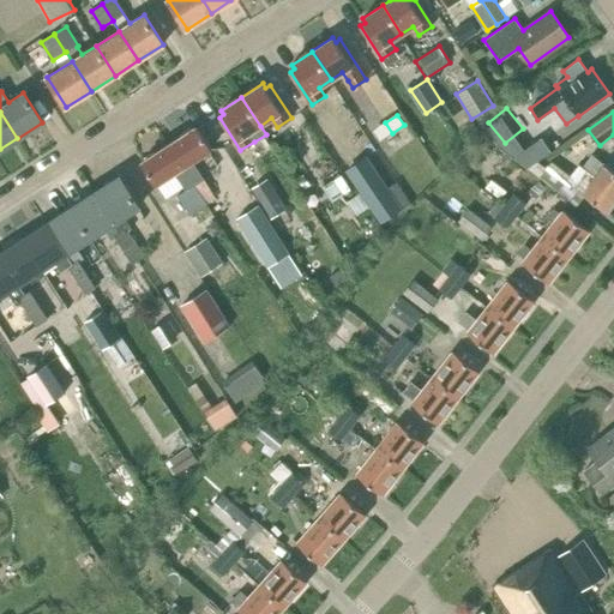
[(168,144),(194,184),(202,196),(210,188),(203,179),(192,161),(211,149),(197,126),(168,144)]
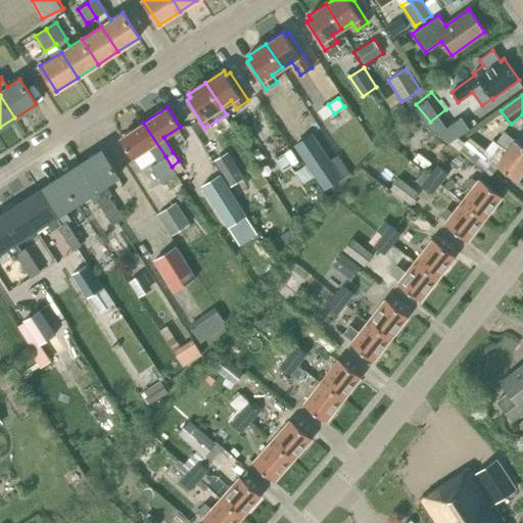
[(458,138),(470,130),(461,117),(446,128),(437,135),(448,144),(458,138)]
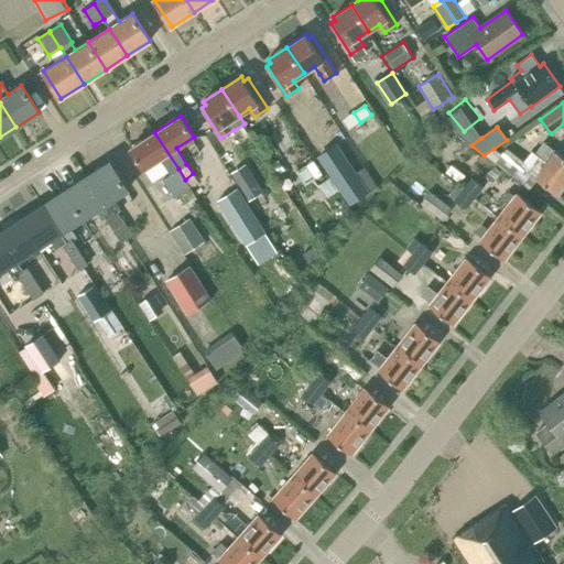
[(185,180),(179,169),(154,132),(130,149),(143,170),(160,158),(171,174),(163,180),(175,197),(191,187),(185,180)]
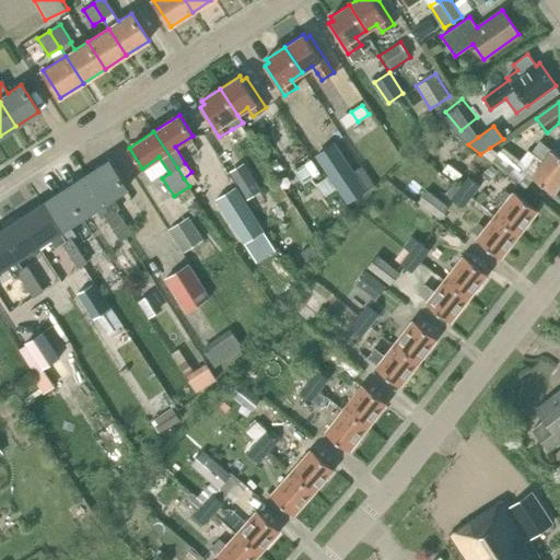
[(559,155),(540,141),(532,152),(528,150),(521,161),(517,164),(532,175),(534,177),(552,191),(559,182),(559,155)]
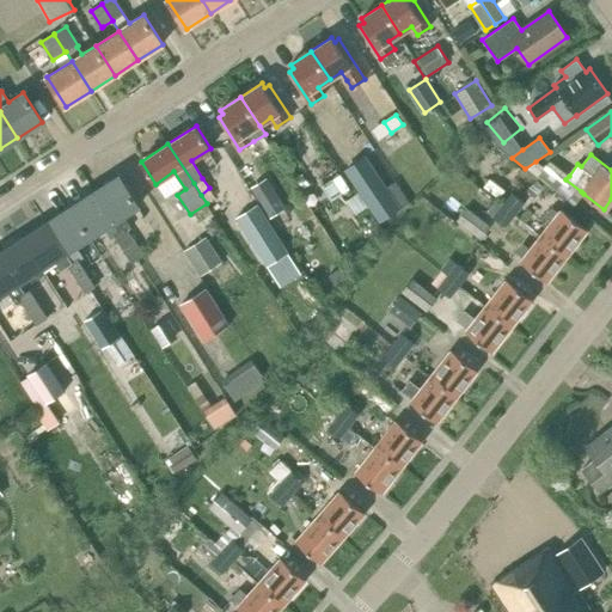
[(344,170),(380,222),(410,202),(396,182),(387,188),(366,155),(344,170)]
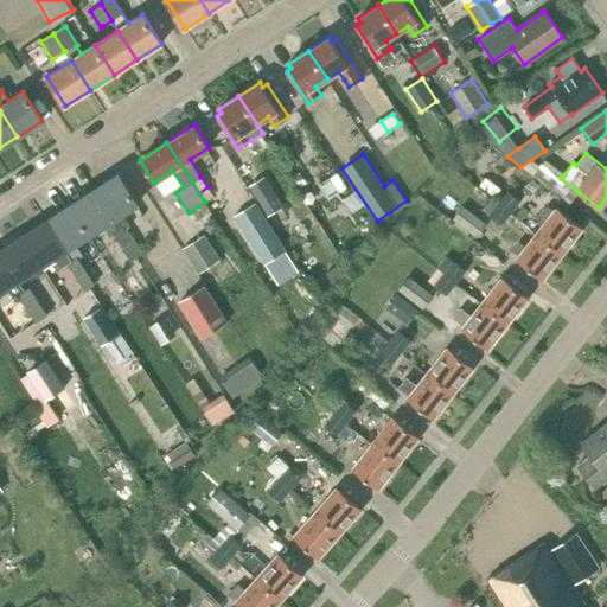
[(579,192),(576,190),(561,178),(564,174),(545,160),(534,177),(570,204),(579,192)]
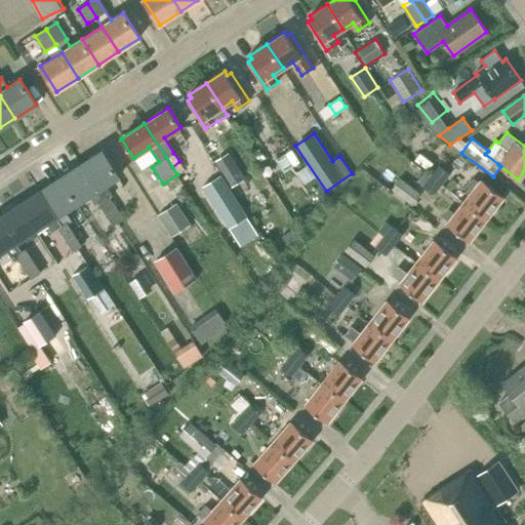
[(81,164),(97,190),(103,199),(98,202),(99,202),(107,213),(115,208),(108,198),(112,195),(106,186),(118,176),(102,151),(81,164)]
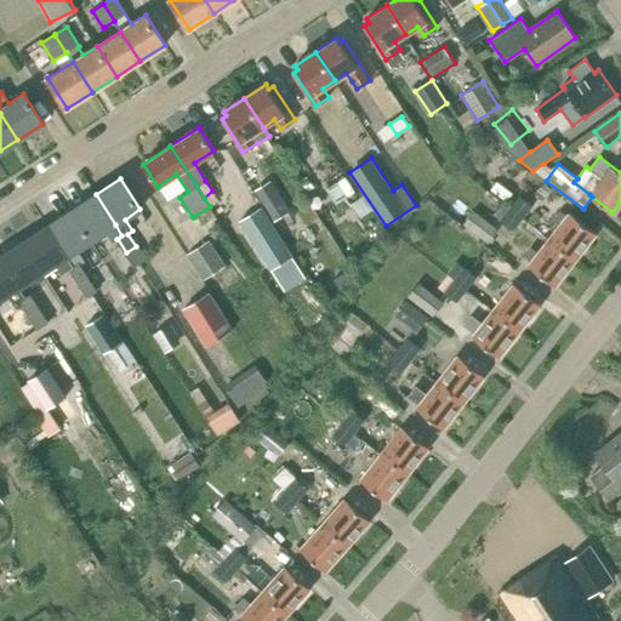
[(271,180),(255,191),(263,204),(274,222),(291,212),(271,180)]
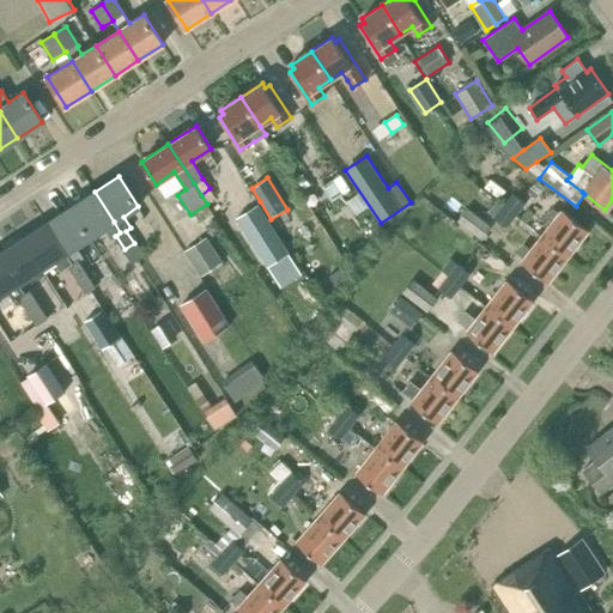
[(120,232),(114,222),(95,192),(71,207),(91,238),(104,229),(111,240),(116,236),(115,236),(120,232)]
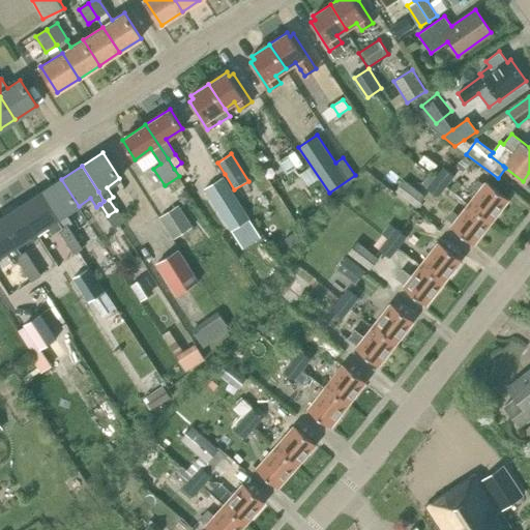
[(445,185),(454,175),(443,167),(435,177),(445,185)]
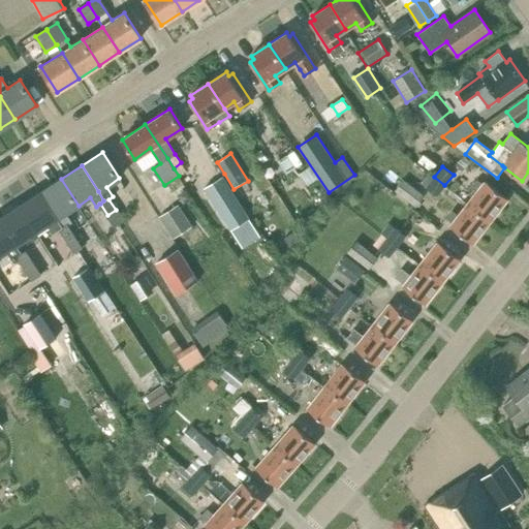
[(210,183),(205,186),(223,215),(232,229),(244,247),(262,236),(251,218),(234,189),(224,174),(210,183)]
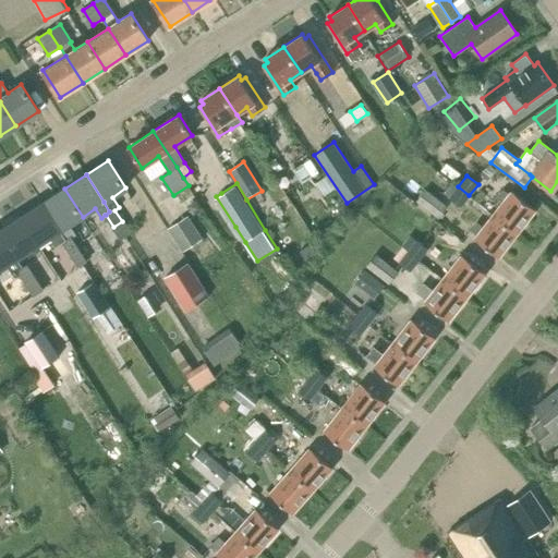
[(460,207),(469,195),(458,186),(449,198),(460,207)]
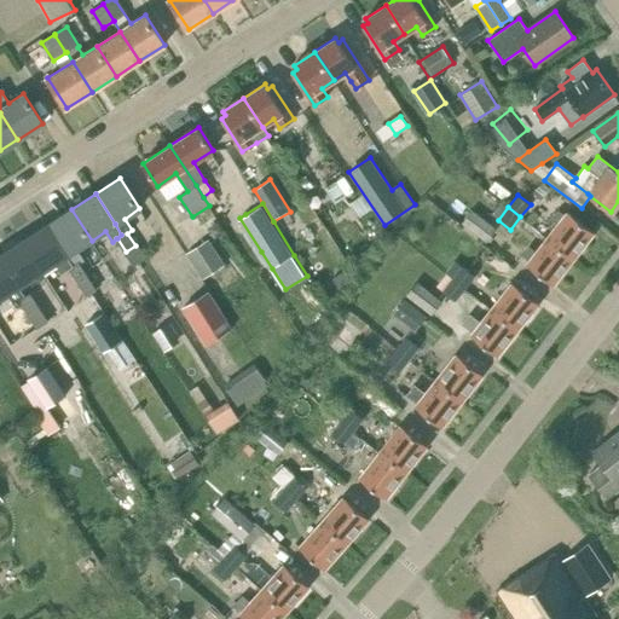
[(73,266),(79,262),(79,264),(84,260),(77,250),(92,241),(71,209),(47,225),(65,253),(73,266)]
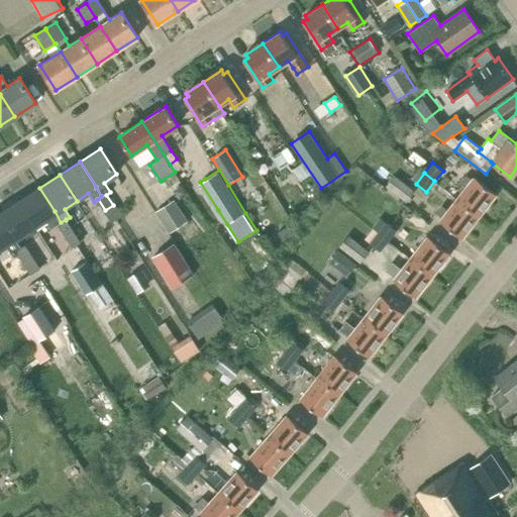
[(414,191),(394,176),(387,186),(406,201),(414,191)]
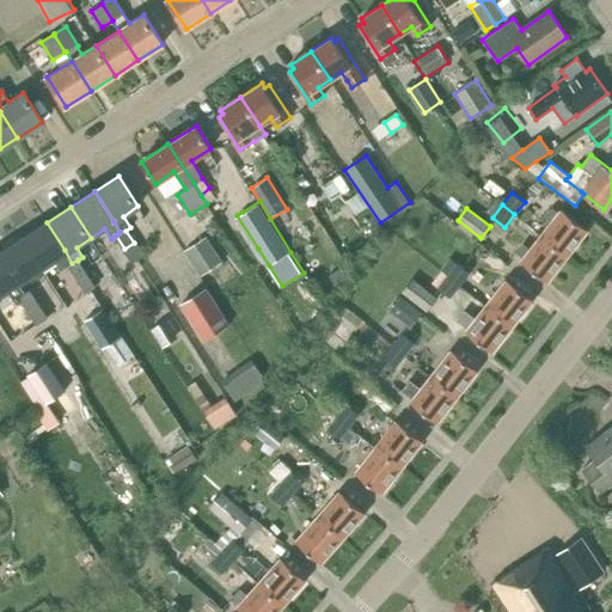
[(587,231),(561,209),(558,213),(551,208),(545,216),(551,222),(540,236),(567,256),(587,231)]
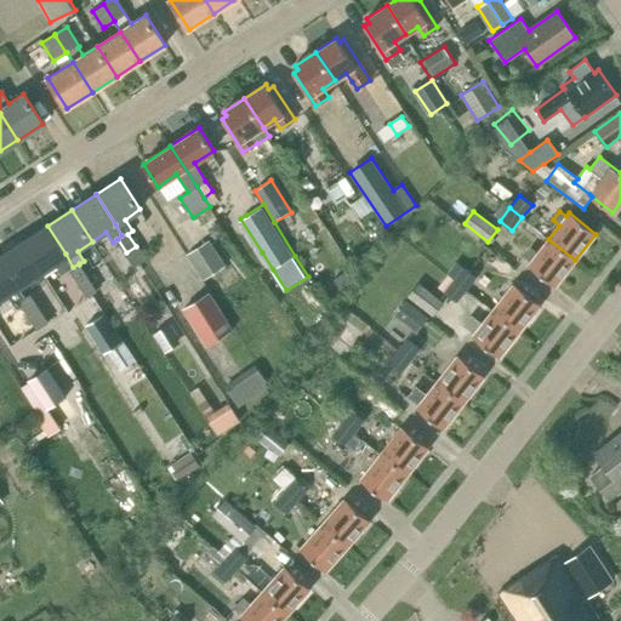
[(226,233),(218,222),(209,229),(215,239),(226,233)]
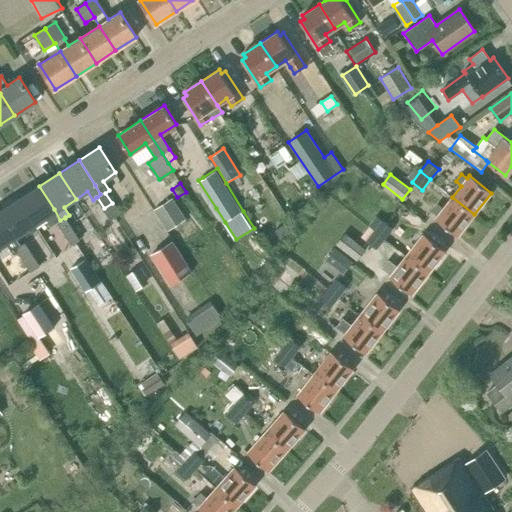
[(72,228),(67,221),(65,217),(61,220),(60,220),(54,209),(39,186),(19,199),(36,226),(46,220),(51,226),(57,223),(64,234),(64,233),(72,228)]
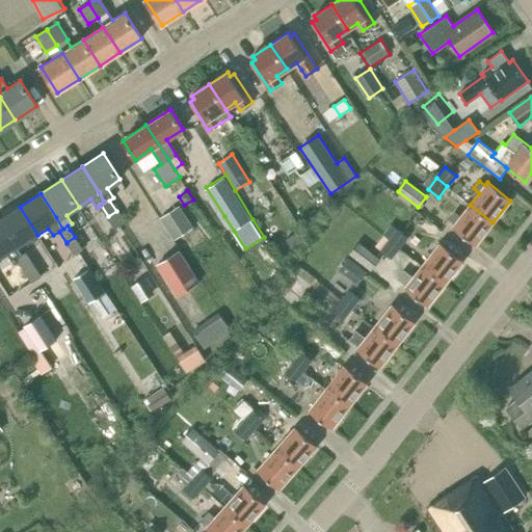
[(160,217),(175,240),(194,228),(180,205),(160,217)]
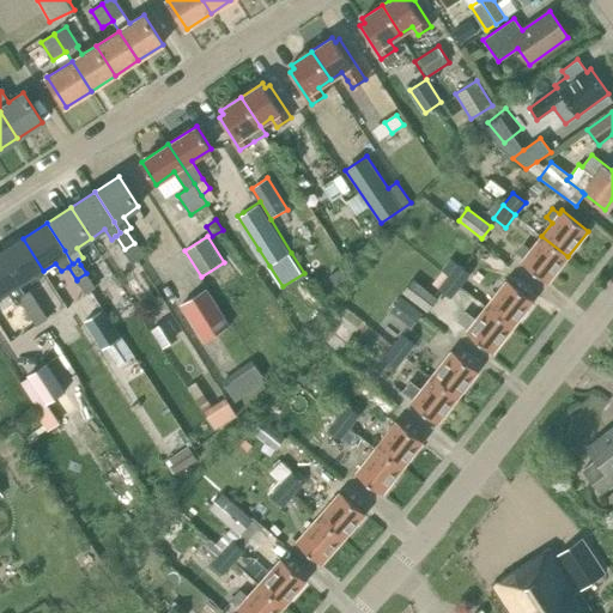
[(548,281),(568,256),(541,236),(522,261),(548,281)]
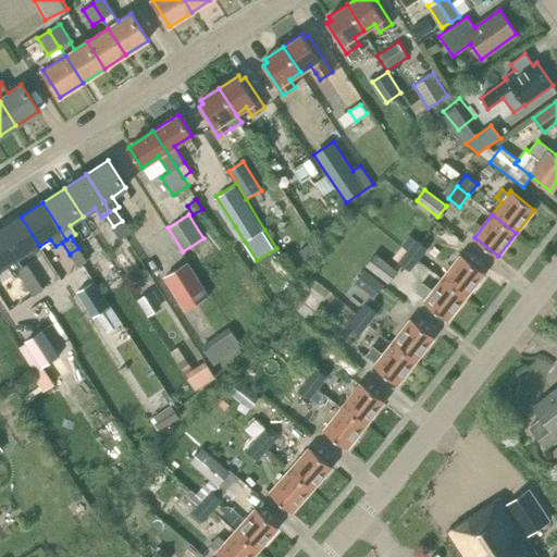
[(0,230),(0,232),(16,258),(19,260),(39,246),(21,217),(0,230)]
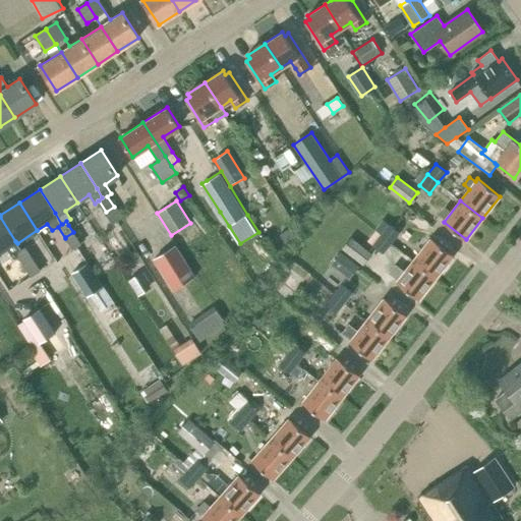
[(106,212),(113,223),(117,221),(121,218),(114,207),(106,212)]
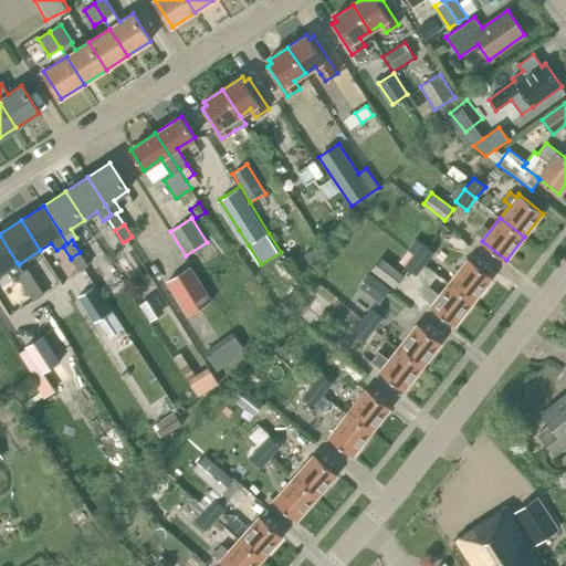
[(0,272),(7,269),(14,281),(19,279),(24,289),(35,281),(28,269),(23,272),(19,264),(17,262),(0,236),(0,272)]
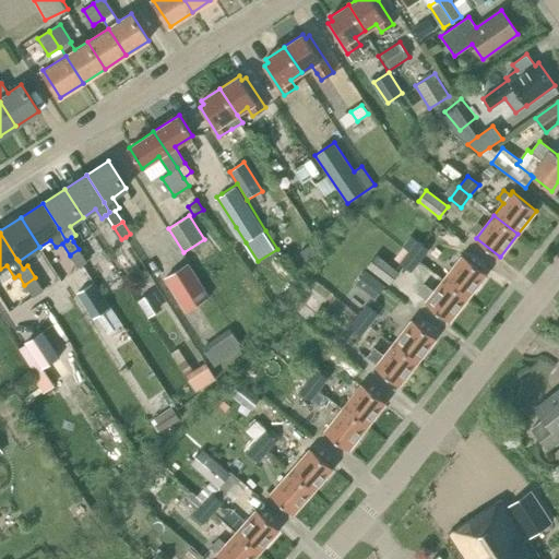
[(419,260),(428,249),(417,240),(408,251),(419,260)]
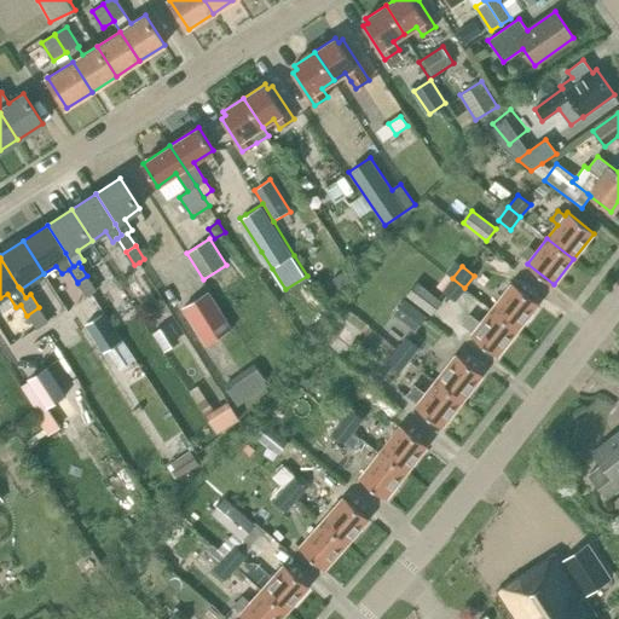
[(351,267),(331,279),(339,288),(357,277),(351,267)]
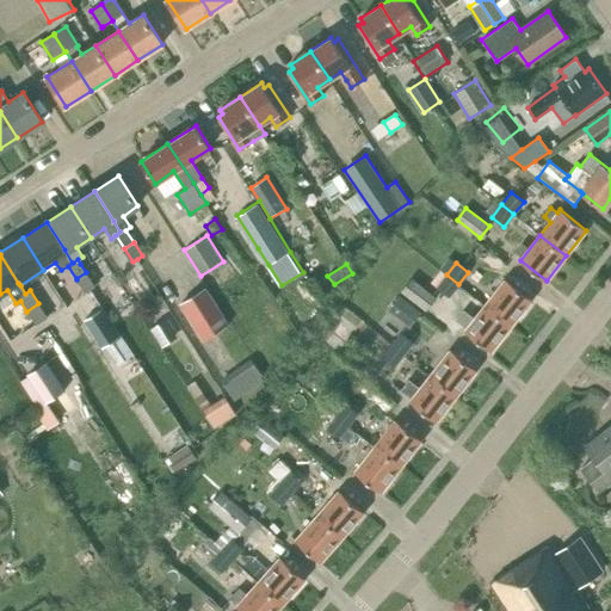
[(96,287),(86,272),(76,278),(85,292),(91,290),(96,287)]
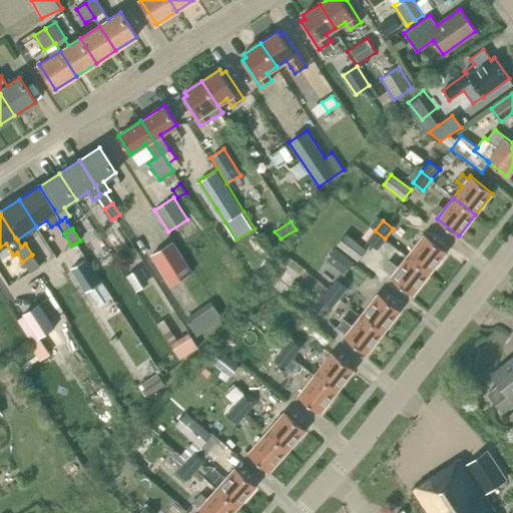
[(377,249),(385,238),(375,230),(367,241),(377,249)]
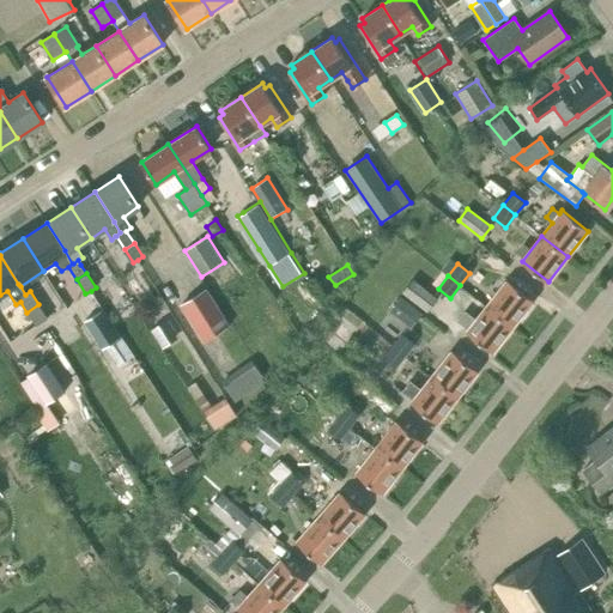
[(437,298),(413,280),(404,292),(426,310),(437,298)]
